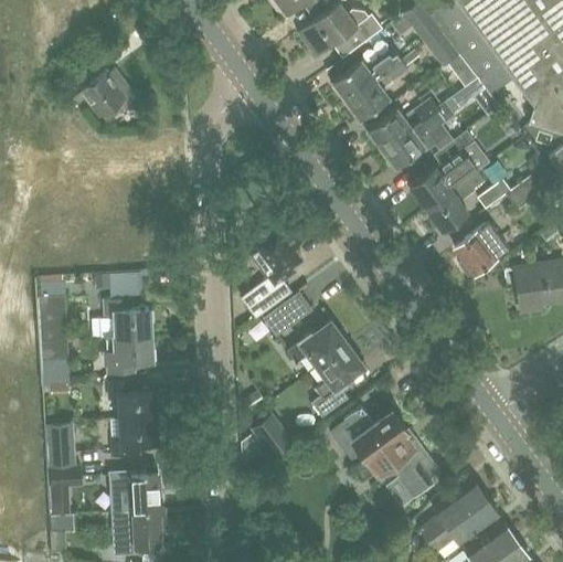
[(307,2),(318,18),(340,2),(341,2),(344,0),(273,0),(287,18),(307,2)]
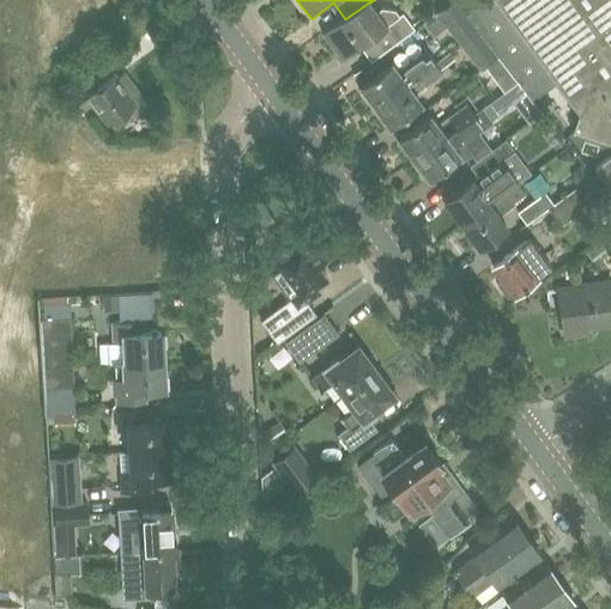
[(610,0),(490,0),(469,17),(534,104),(557,86),(580,117),(574,135),(610,147),(610,163),(597,174),(610,192),(610,0)]
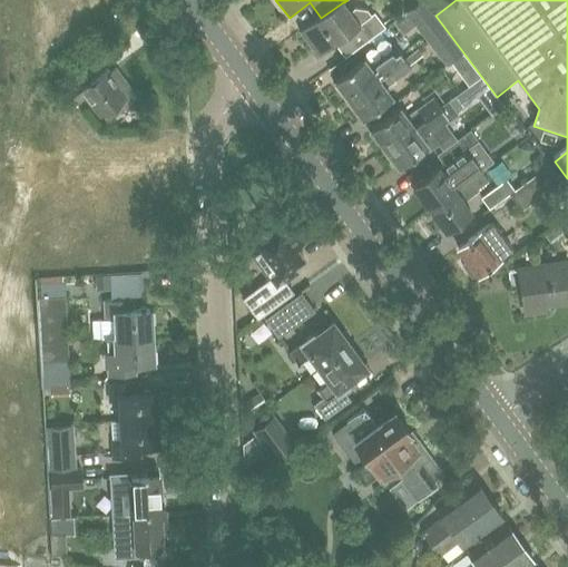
[(356,11),(352,15),(343,2),(321,18),(301,33),(319,57),(335,45),(348,60),(351,58),(387,30),(375,16),(372,18),(369,12),(356,11)]
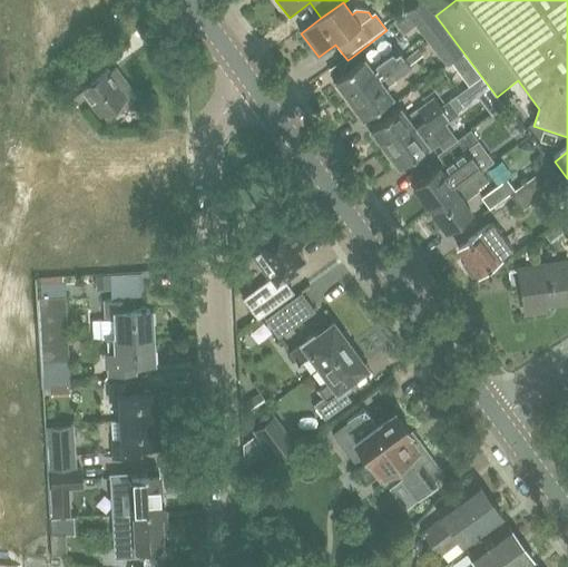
[(408,16),(429,45),(447,31),(424,2),(408,16)]
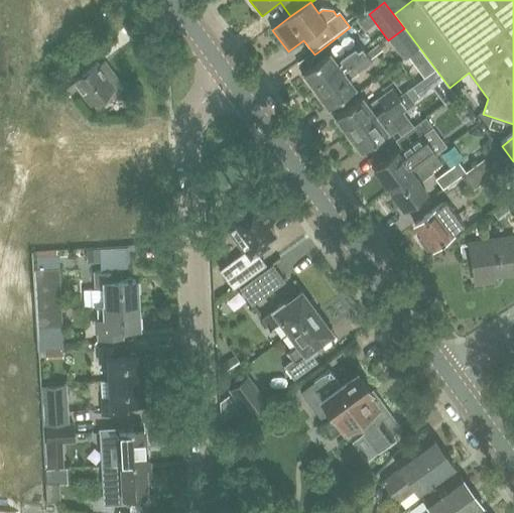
[(404,28),(388,40),(405,62),(421,50),(404,28)]
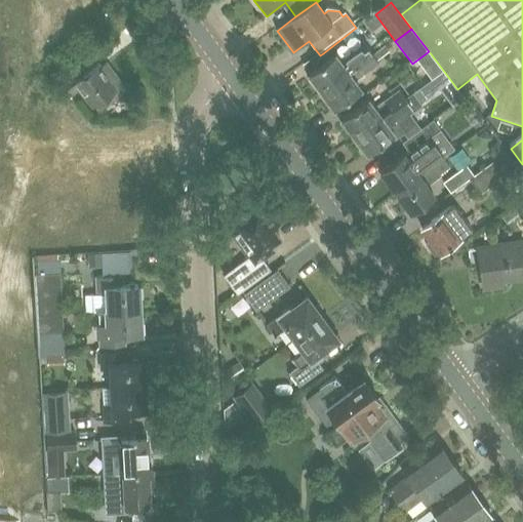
[(311,76),(323,93),(373,56),(367,48),(344,66),(336,56),(329,63),(311,76)]
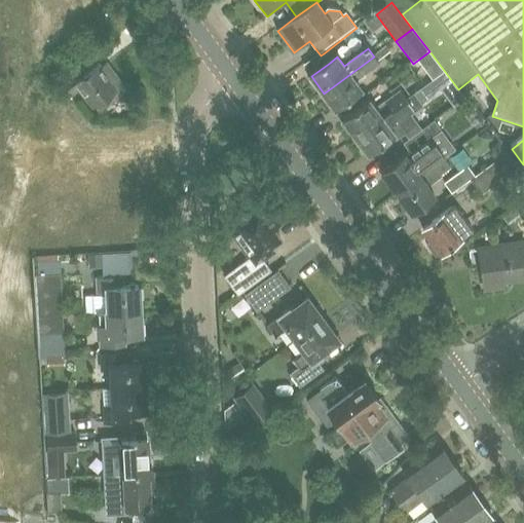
[(418,61),(434,81),(446,73),(429,51),(413,64),(414,64),(418,61)]
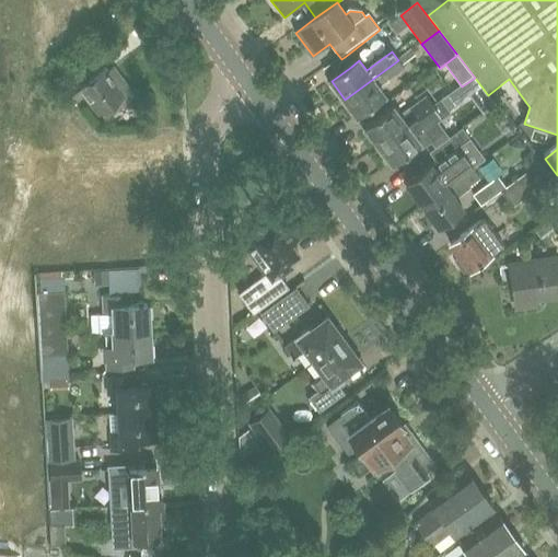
[(341,59),(325,71),(332,81),(351,67),(345,57),(341,59)]
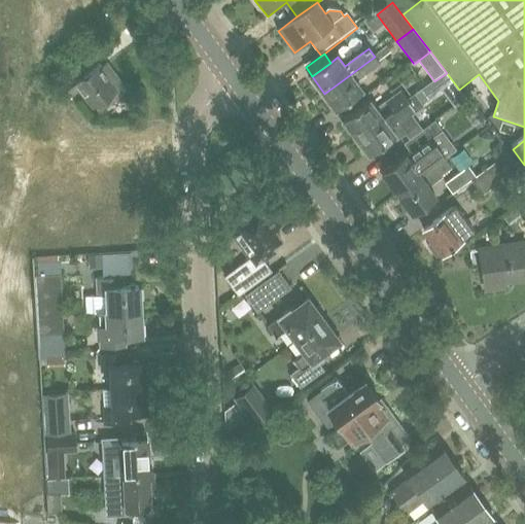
[(358,85),(382,67),(375,57),(324,94),(338,111),(363,93),(358,85)]
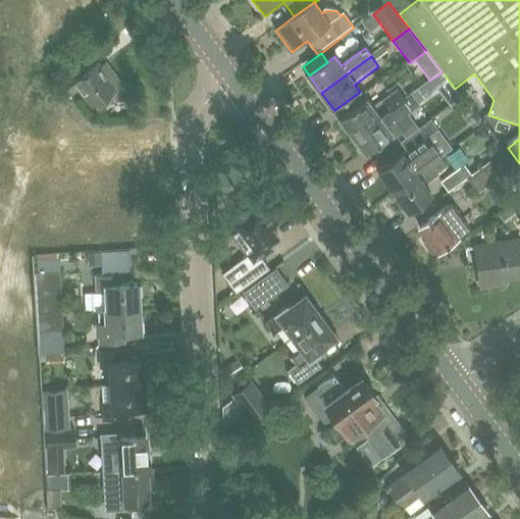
[(111,84),(100,69),(98,66),(86,75),(83,70),(76,75),(73,71),(61,80),(72,95),(80,89),(93,108),(94,107),(99,113),(120,98),(121,86),(119,83),(111,84)]
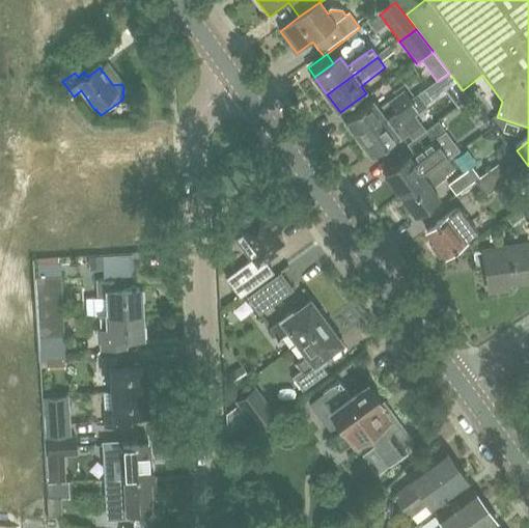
[(411,103),(360,140),(373,158),(397,140),(400,144),(410,137),(414,142),(427,133),(416,118),(428,109),(427,108),(458,85),(450,74),(438,82),(439,83),(420,98),(419,96),(411,103)]
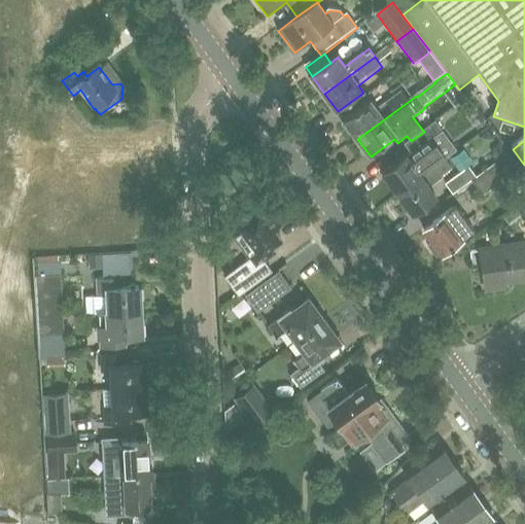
[(344,121),(357,139),(408,102),(401,94),(377,111),(371,102),(344,121)]
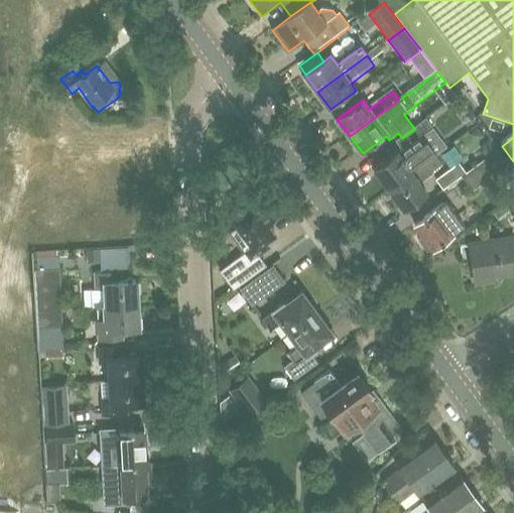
[(435,157),(422,139),(434,130),(426,120),(415,129),(402,138),(397,142),(402,150),(375,170),(390,191),(435,157)]
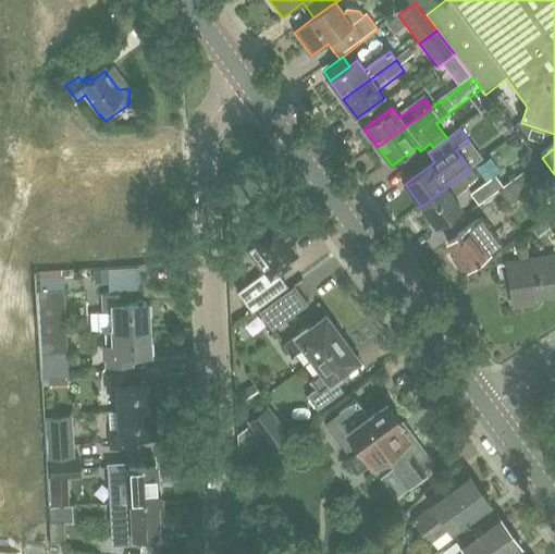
[(538,164),(504,188),(500,193),(510,208),(550,180),(538,164)]
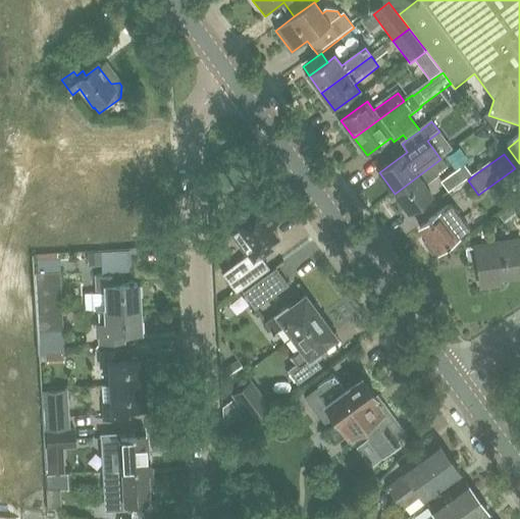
[(447,167),(440,159),(395,194),(410,214),(432,198),(425,188),(439,176),(437,173),(447,167)]
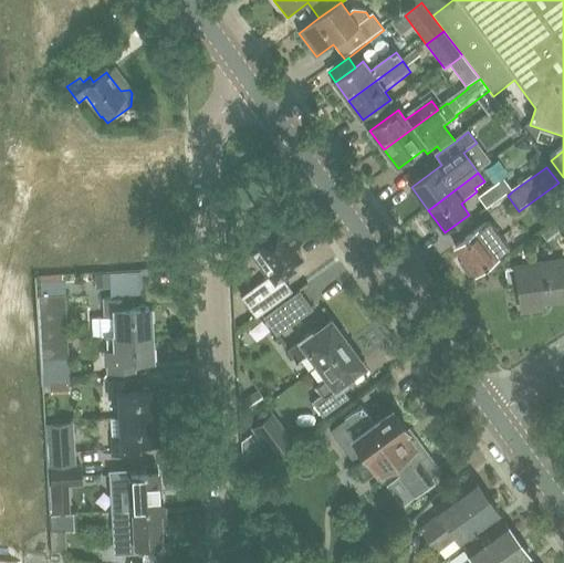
[(507,196),(508,196),(512,191),(504,181),(479,199),(488,210),(507,196)]
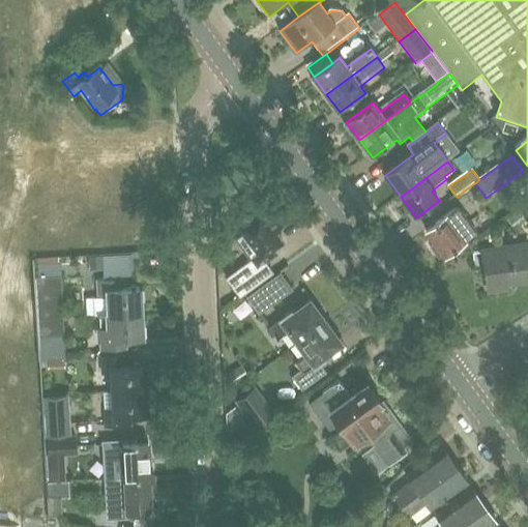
[(253,261),(226,280),(240,299),(273,274),(265,262),(275,254),(272,250),(284,241),(271,225),(275,222),(262,203),(244,215),(251,223),(234,235),(253,261)]
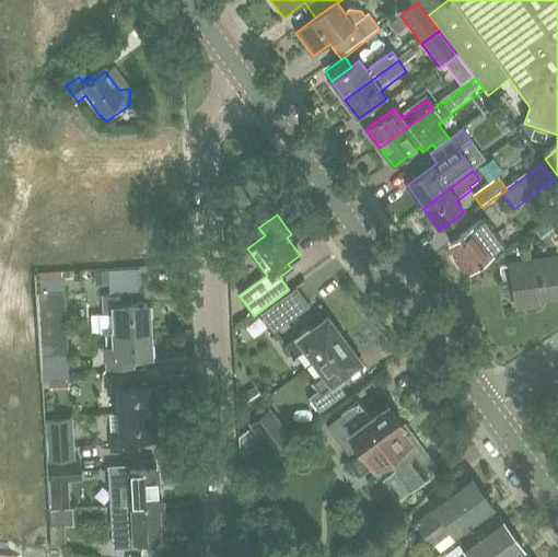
[(557,218),(536,233),(542,240),(557,228),(557,218)]
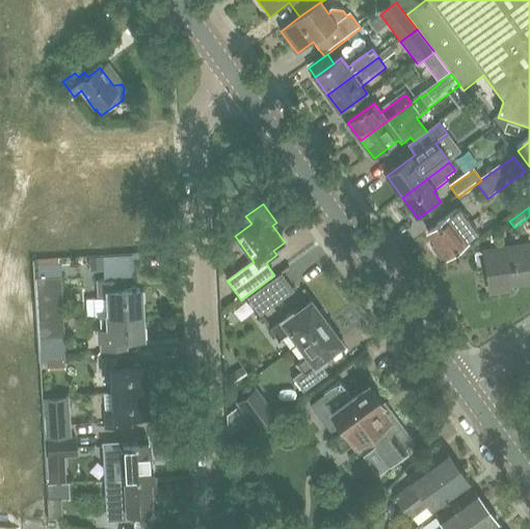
[(446,258),(447,258),(478,235),(459,210),(428,234),(436,245),(431,248),(442,262),(446,258)]
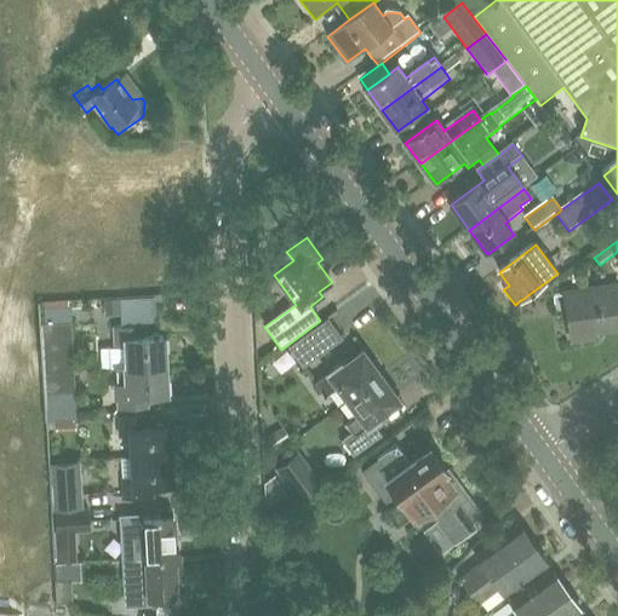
[(566,298),(570,318),(573,343),(594,339),(593,332),(617,327),(617,289),(566,298)]
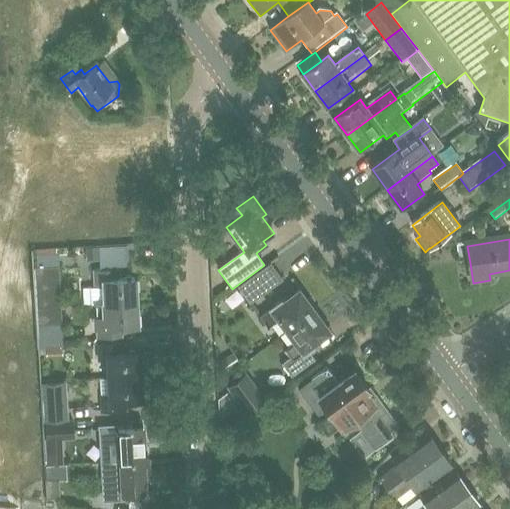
[(129,248),(100,249),(101,269),(116,268),(130,267),(129,248)]
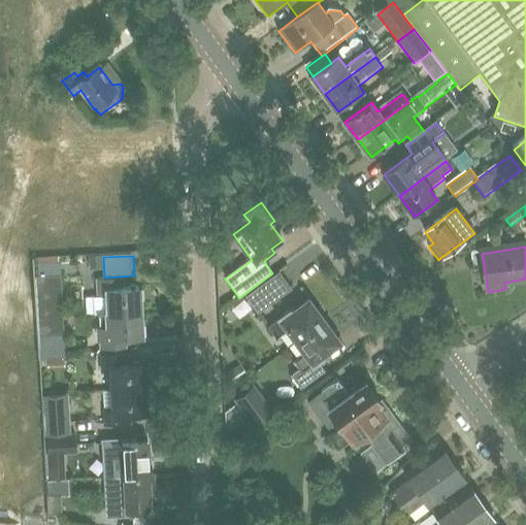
[(280,273),(247,298),(259,315),(292,290),(280,273)]
